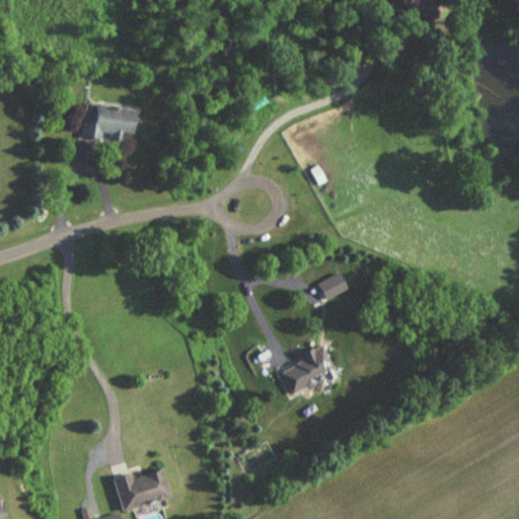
[(427,17),(443,4),(439,0),(391,0),(390,1),(403,15),(416,4),(427,17)]
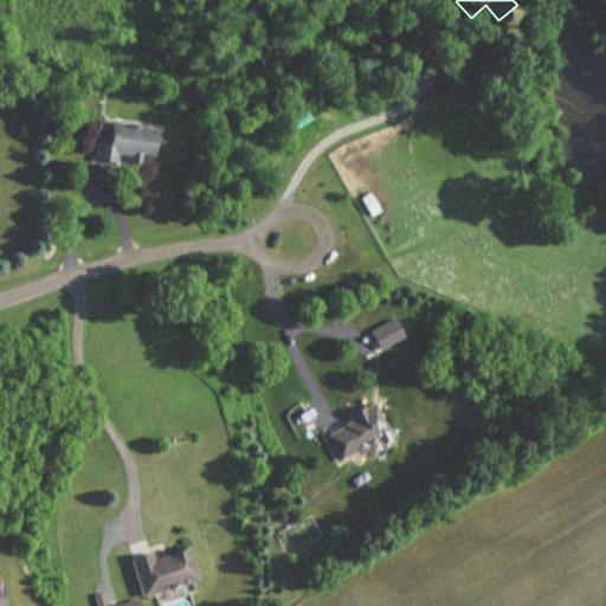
[(96,160),(146,168),(148,158),(156,159),(160,130),(113,123),(110,139),(101,137),(96,160)]
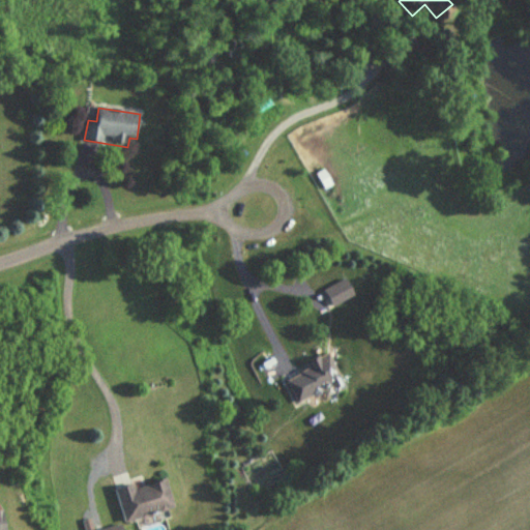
[(333,308),(356,297),(347,280),(324,291),(333,308)]
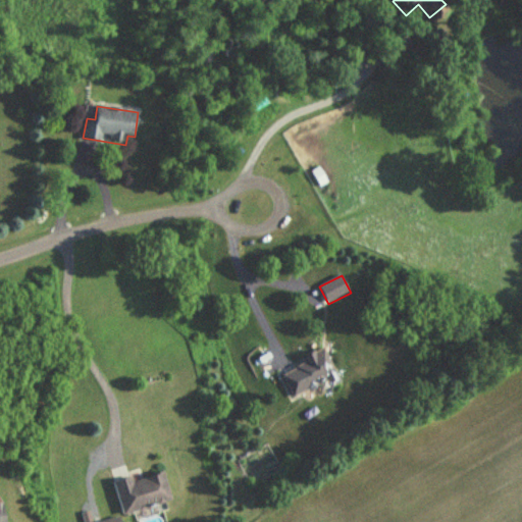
[(326,351),(280,371),(294,399),(327,382),(329,388),(342,383),(326,351)]
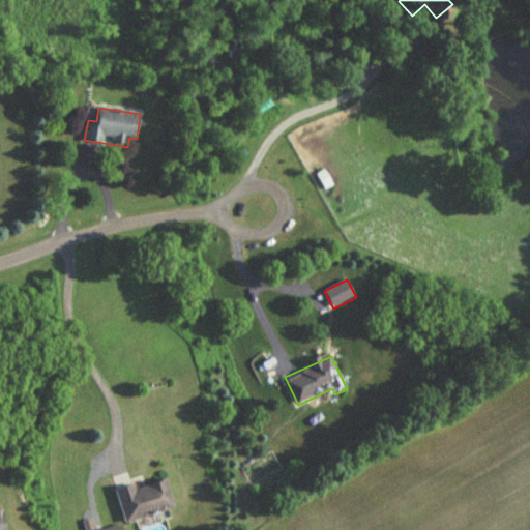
[(125,523),(175,508),(167,479),(137,488),(136,484),(116,490),(125,523)]
